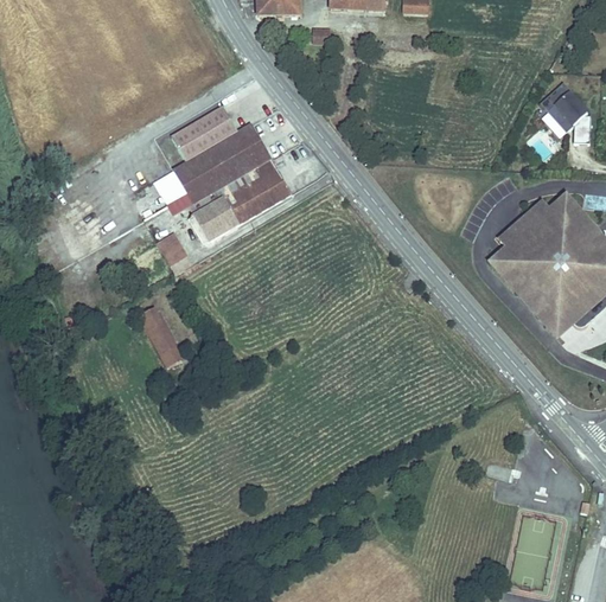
[(259,0),(259,14),(301,14),(300,0),(259,0)]
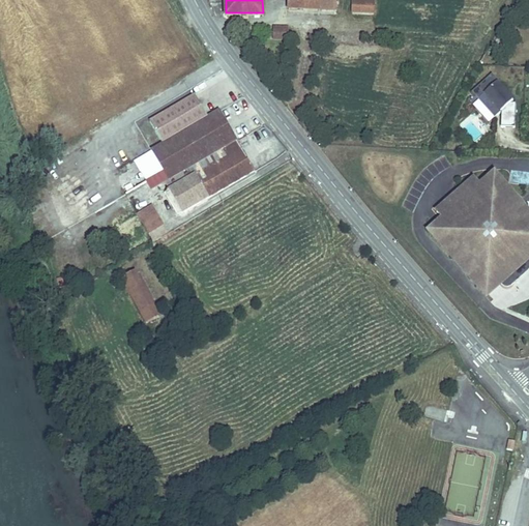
[(304,0),(304,7),(334,8),(334,0),(304,0)]
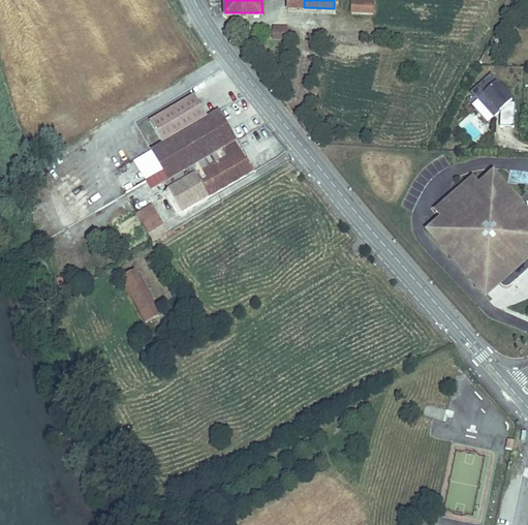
[(372,10),(373,0),(351,0),(351,9),(372,10)]
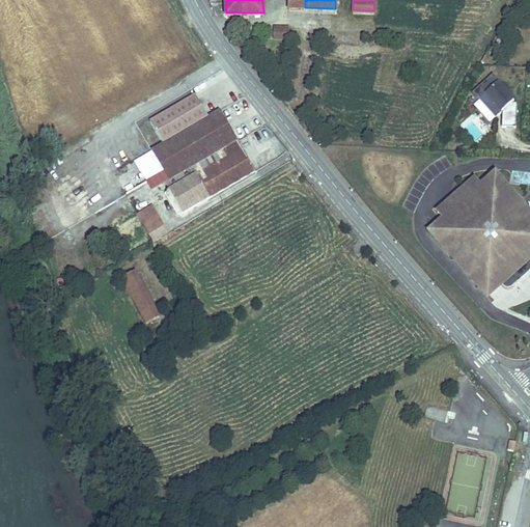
[(287,37),(287,26),(275,26),(275,37),(287,37)]
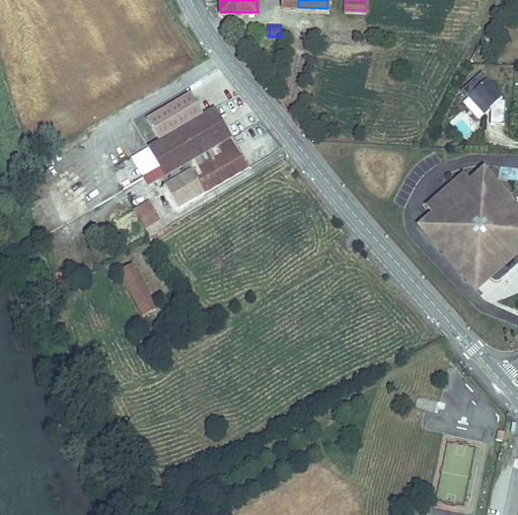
[(479,69),(459,86),(483,112),(489,105),(491,104),(493,106),(488,111),(488,120),(502,121),(503,97),(498,96),(500,95),(485,78),(487,76),(479,69)]
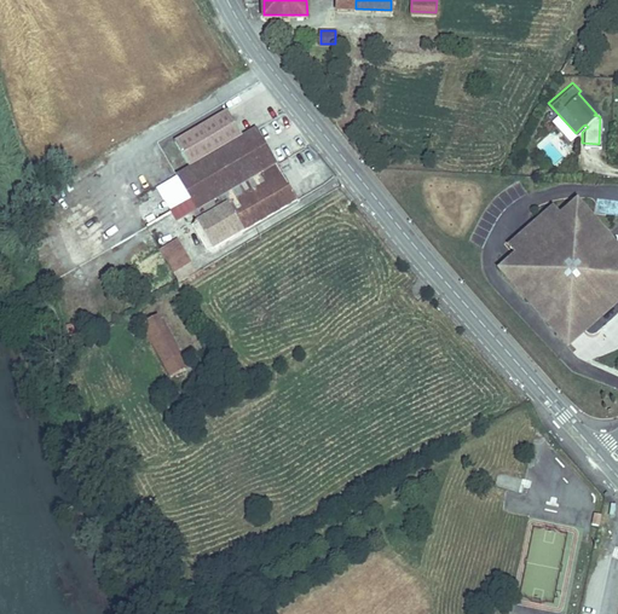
[(184,154),(237,125),(227,108),(174,138),(184,154)]
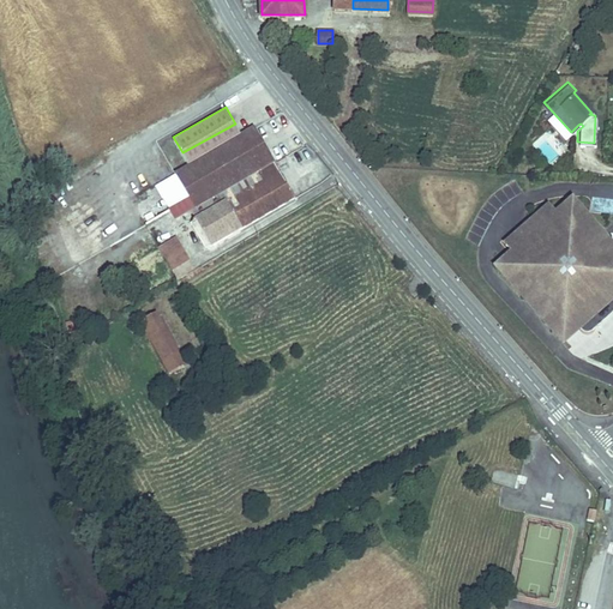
[(196,205),(248,174),(274,158),(253,124),(240,132),(235,124),(182,152),(188,162),(174,170),(190,196),(196,205)]
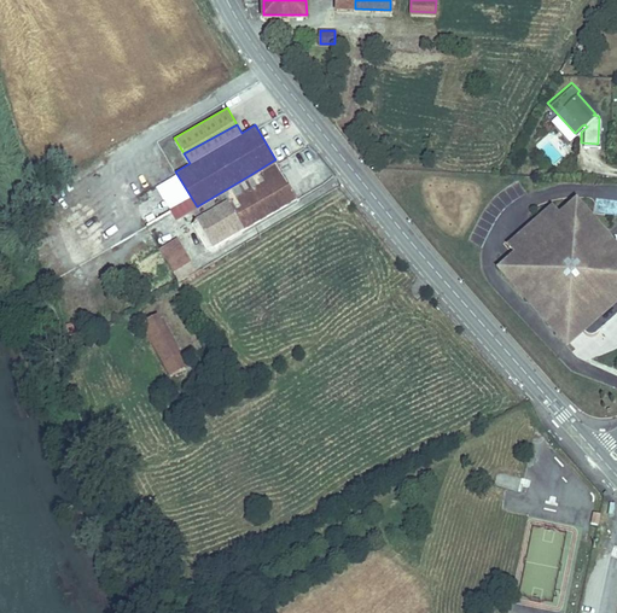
[(297,197),(275,159),(250,175),(256,186),(198,220),(213,245),(297,197)]
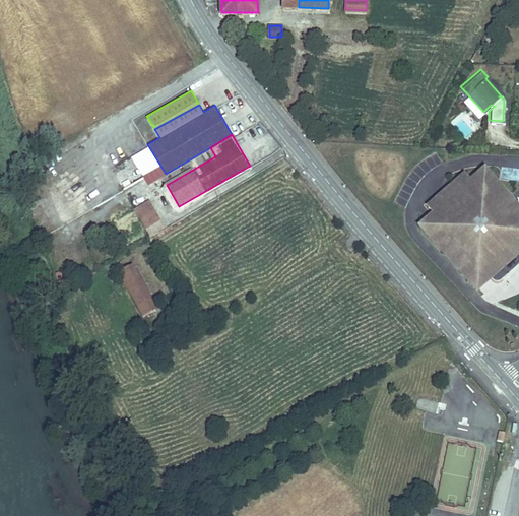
[(166,174),(161,176),(167,185),(215,156),(210,147),(166,174)]
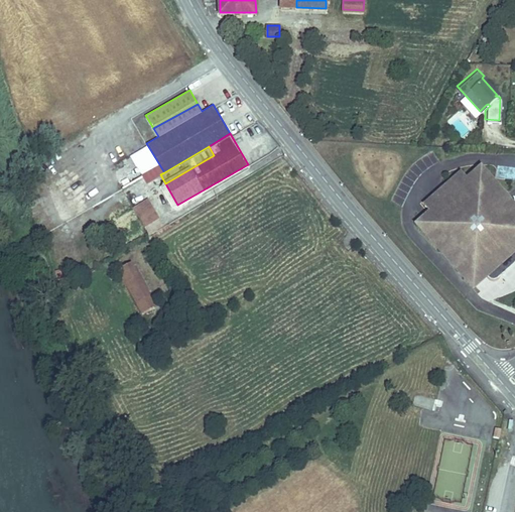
[(164,172),(159,164),(142,173),(148,182),(160,174),(164,172)]
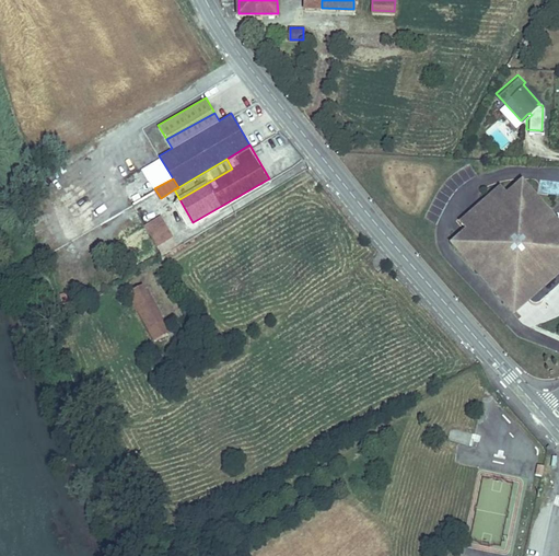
[(558,222),(522,181),(509,193),(515,200),(522,195),(538,213),(534,217),(537,220),(538,219),(539,219),(540,218),(542,218),(543,218),(544,219),(545,219),(545,220),(546,221),(546,222),(546,223),(546,224),(546,226),(545,227),(544,228),(547,231),(550,228),(558,236),(558,222)]
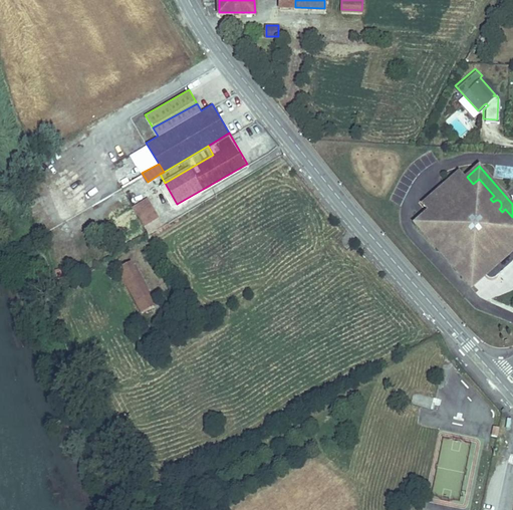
[(467,177),(459,169),(423,200),(431,209),(437,215),(431,221),(446,238),(450,235),(452,238),(451,239),(450,240),(450,241),(450,242),(450,243),(450,244),(451,245),(452,246),(453,246),(454,246),(455,247),(456,246),(457,246),(458,245),(461,248),(458,251),(473,268),(477,264),(483,270),(485,270),(485,271),(486,272),(487,273),(489,274),(490,275),(492,275),(493,275),(495,274),(496,274),(498,272),(498,271),(499,270),(499,268),(499,266),(502,266),(512,255),(512,217),(505,209),(502,212),(499,209),(500,208),(501,207),(501,206),(501,205),(501,204),(501,203),(500,202),(500,201),(499,201),(498,200),(497,200),(496,200),(495,201),(494,201),(493,202),(490,199),(494,196),(479,179),(473,184),(467,177)]
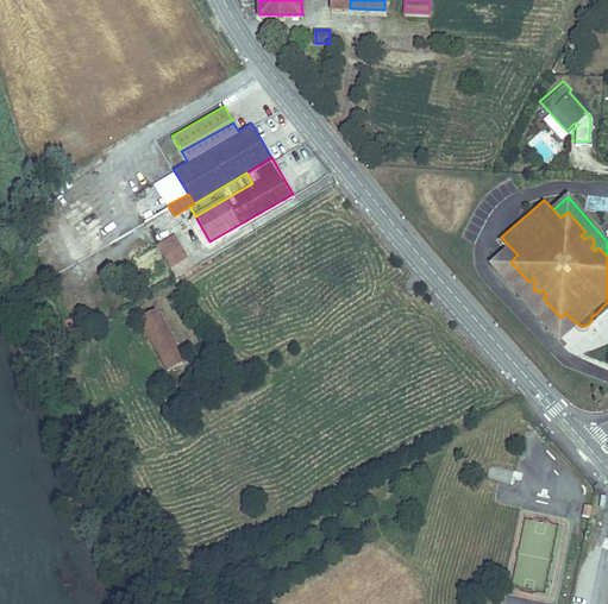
[(175,233),(158,243),(158,244),(173,266),(189,257),(175,233)]
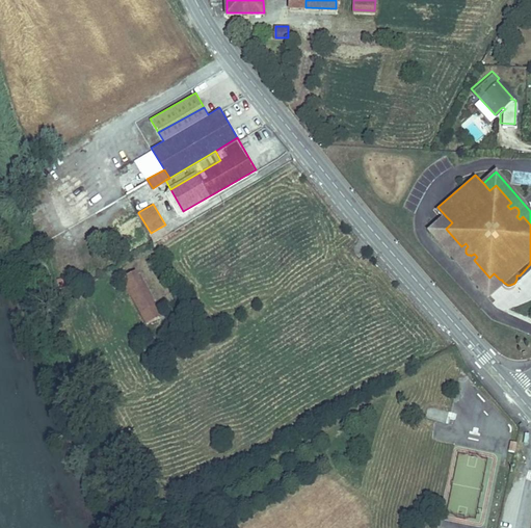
[(452,222),(446,216),(432,228),(488,291),(502,280),(500,280),(494,273),(489,278),(474,260),(477,257),(474,254),(473,255),(472,255),(471,256),(470,255),(469,255),(468,255),(467,254),(466,253),(466,252),(466,251),(466,249),(466,248),(467,247),(468,246),(466,243),(461,246),(446,229),(452,222)]
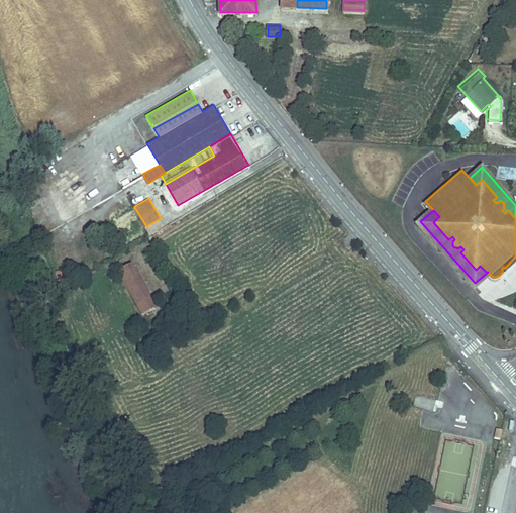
[(501,274),(515,260),(515,257),(505,268),(502,268),(502,270),(502,272),(501,273),(501,274)]
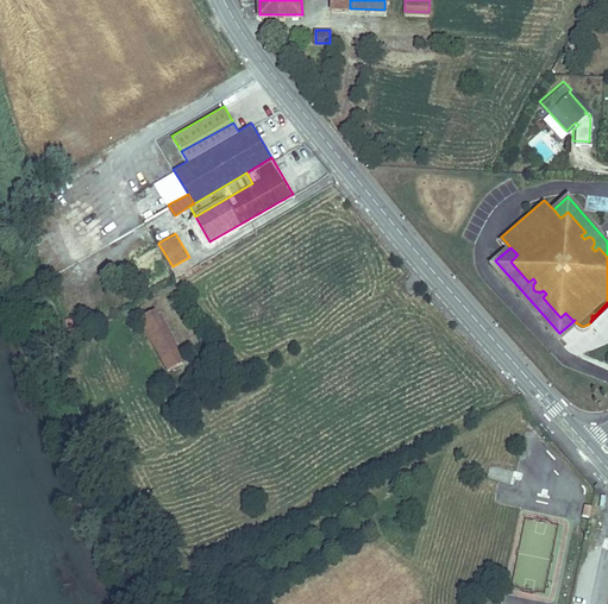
[(156,309),(140,319),(168,366),(168,367),(182,359),(156,309)]
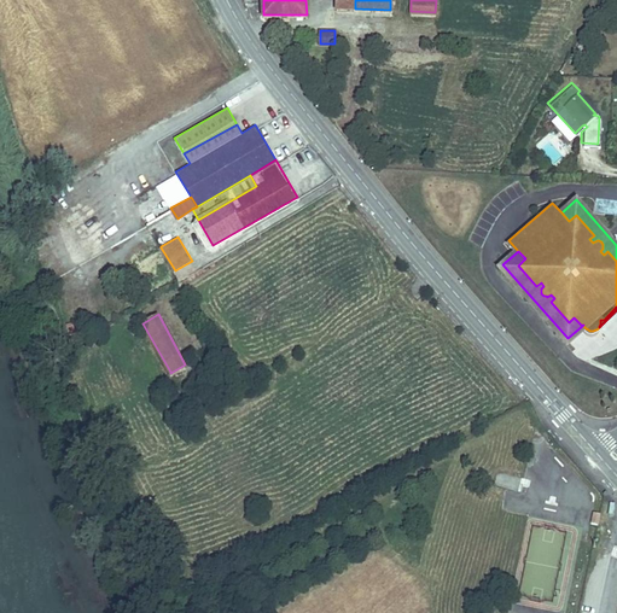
[(593,508),(591,520),(598,521),(600,509),(593,508)]
